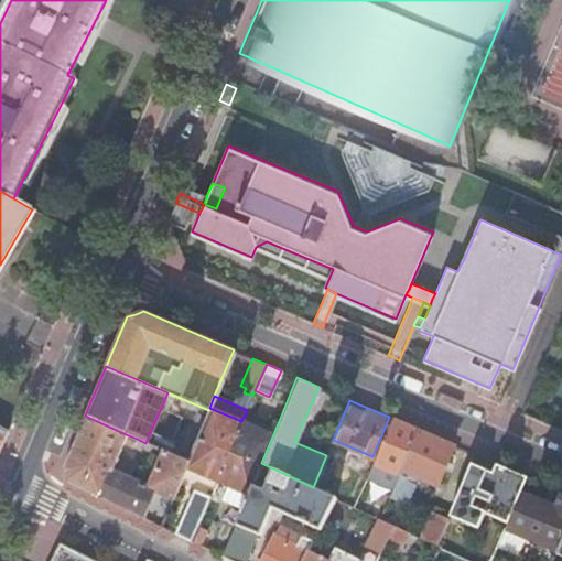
[(208,410),(197,437),(229,451),(241,421),(209,408),(208,410)]
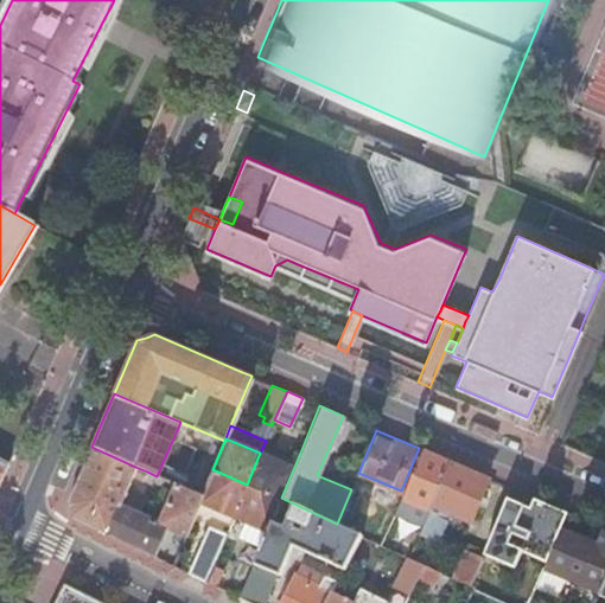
[(169,525),(159,521),(139,512),(144,500),(126,491),(132,474),(144,479),(147,472),(135,467),(91,447),(72,491),(67,505),(72,515),(107,533),(140,549),(154,556),(169,525)]
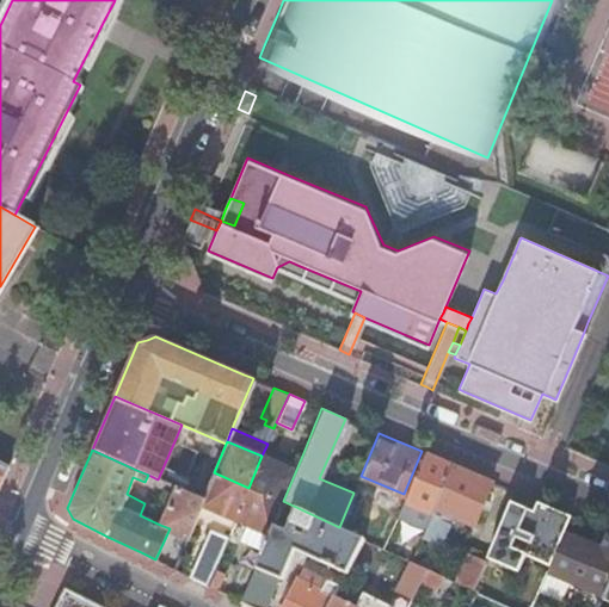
[(430,454),(422,451),(404,494),(399,506),(428,518),(451,464),(430,454)]
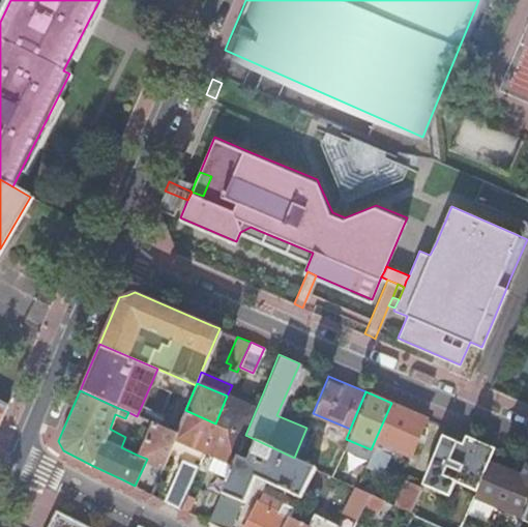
[(227,396),(215,423),(245,435),(262,396),(253,392),(247,405),(227,396)]
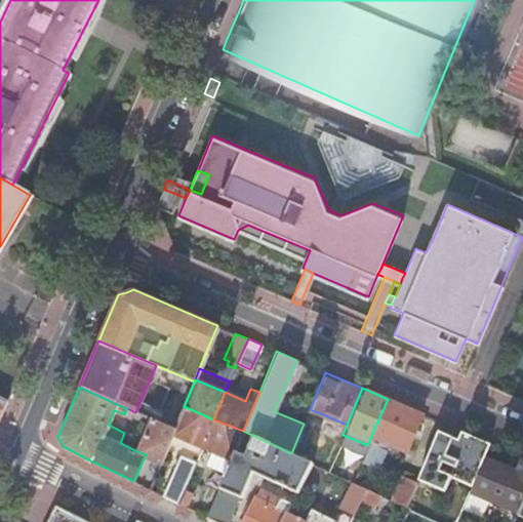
[(421,413),(388,399),(367,445),(360,460),(377,468),(388,442),(405,449),(415,426),(421,413)]
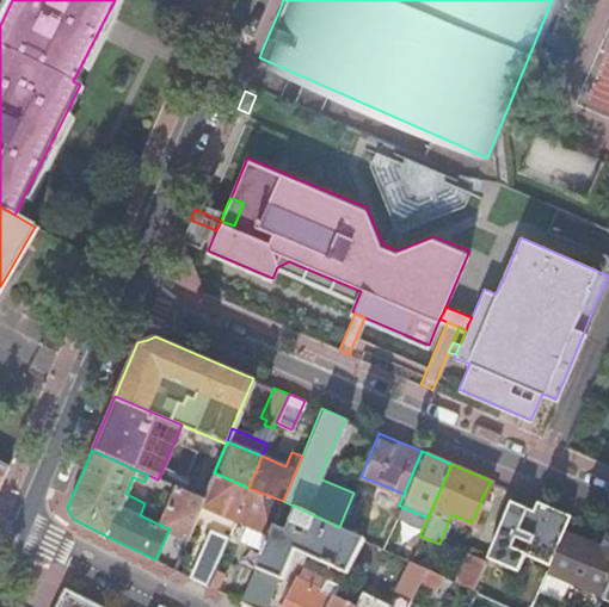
[(214,472),(203,499),(201,505),(217,512),(235,520),(248,488),(214,472)]
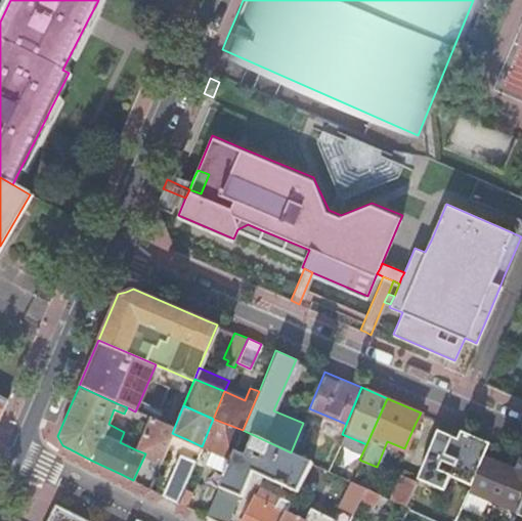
[(137,450),(145,453),(153,458),(160,461),(172,433),(174,428),(151,418),(137,450)]
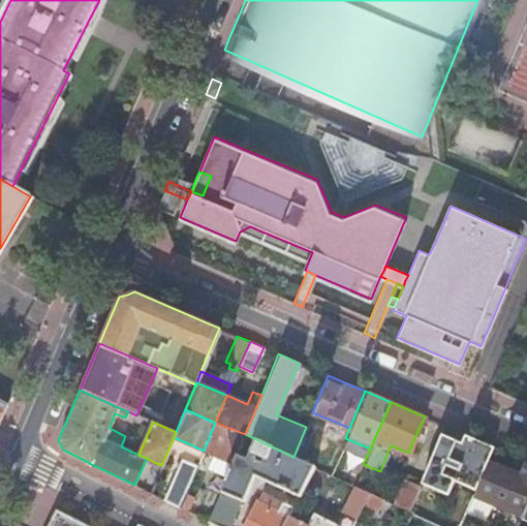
[(215,423),(204,451),(218,457),(233,463),(245,434),(215,423)]
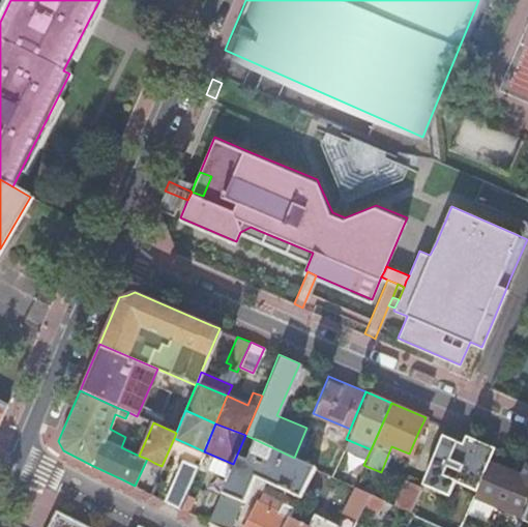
[(492,445),(464,434),(460,442),(456,440),(453,439),(441,434),(419,482),(445,494),(451,479),(473,490),(486,460),(492,445)]
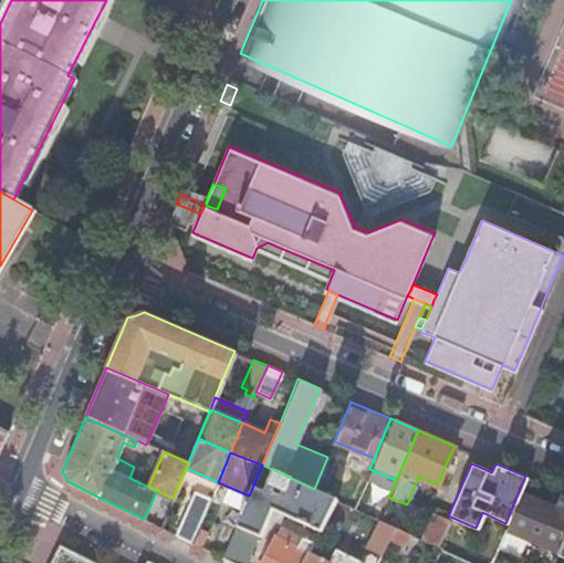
[(237,524),(257,533),(259,534),(271,507),(319,529),(334,499),(314,489),(262,465),(249,496),(237,524)]
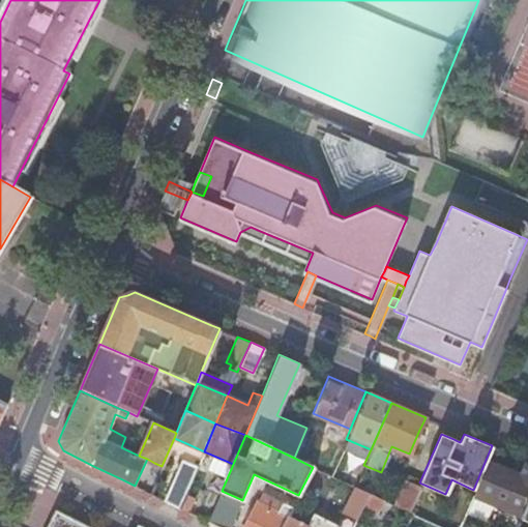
[(180,459),(164,500),(179,508),(185,494),(198,466),(180,459)]
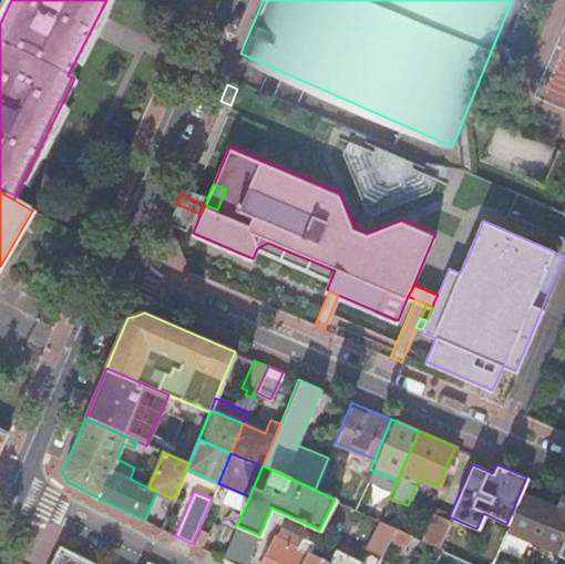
[(520,492),(506,524),(496,546),(519,556),(526,539),(557,552),(564,535),(564,492),(562,492),(555,509),(545,504),(520,492)]
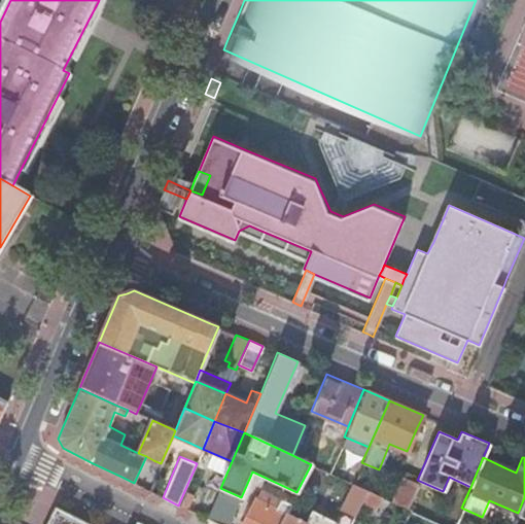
[(405,508),(415,484),(414,484),(417,478),(405,473),(403,479),(400,478),(390,500),(405,508)]
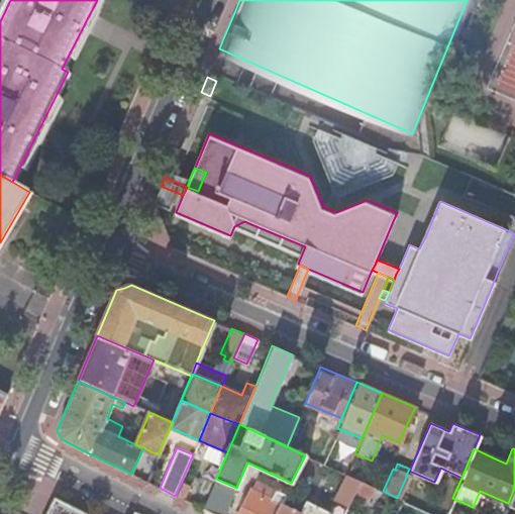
[(345,475),(344,474),(332,498),(346,506),(358,481),(345,475)]
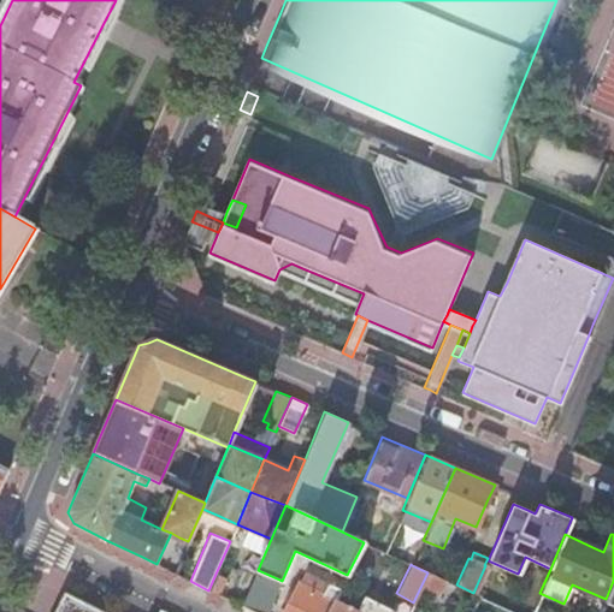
[(253,611),(264,611),(279,580),(258,570),(242,606),(253,611)]
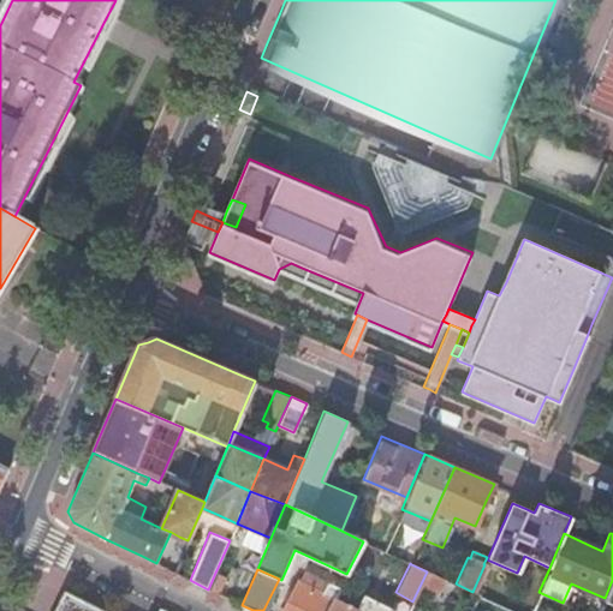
[(328,610),(334,599),(339,588),(303,571),(290,598),(283,610),(328,610)]
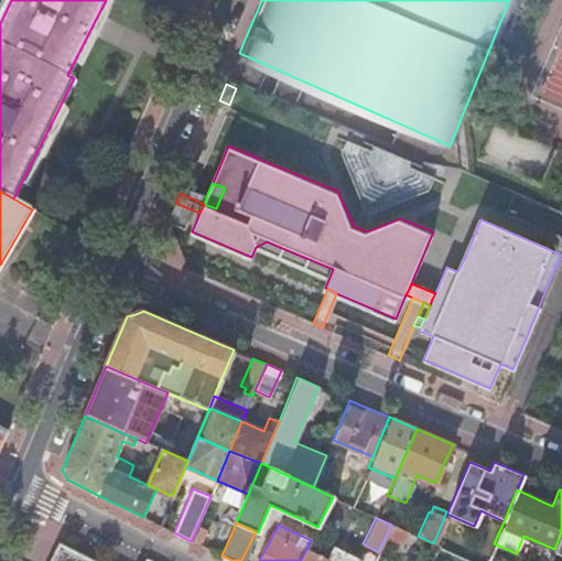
[(398,542),(404,530),(392,525),(387,537),(398,542)]
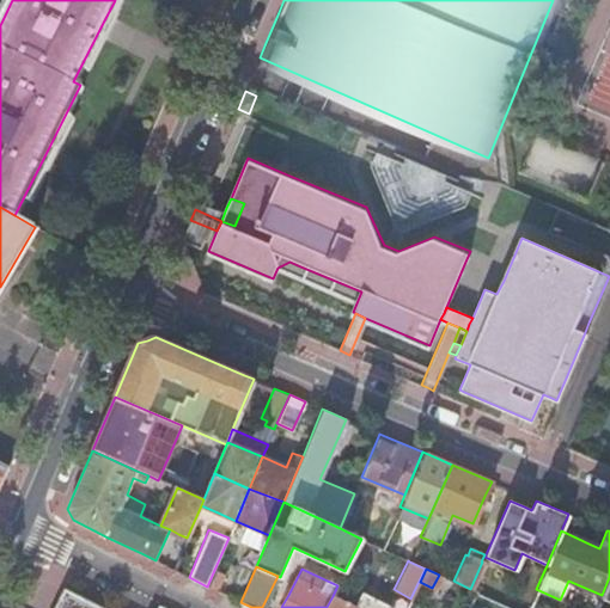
[(224,573),(214,570),(207,587),(217,591),(224,573)]
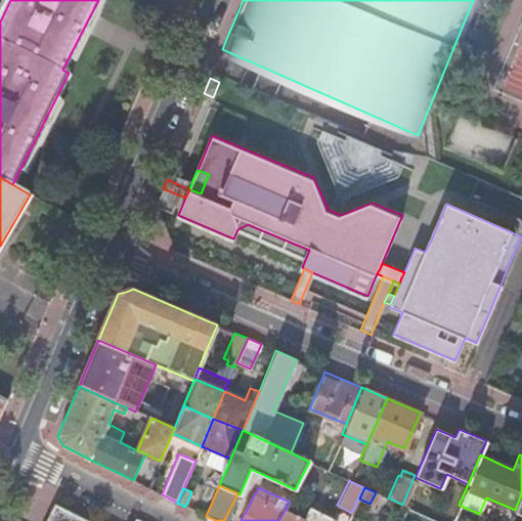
[(88,520),(55,505),(46,520),(88,520)]
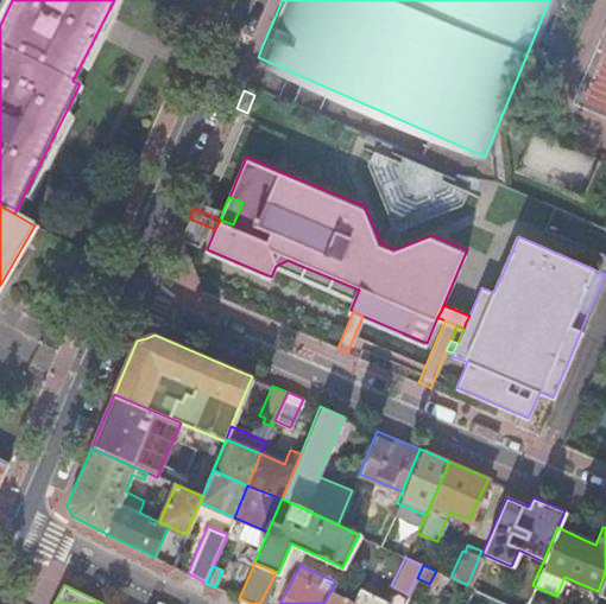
[(353,603),(330,592),(324,603),(389,603),(360,590),(353,603)]
